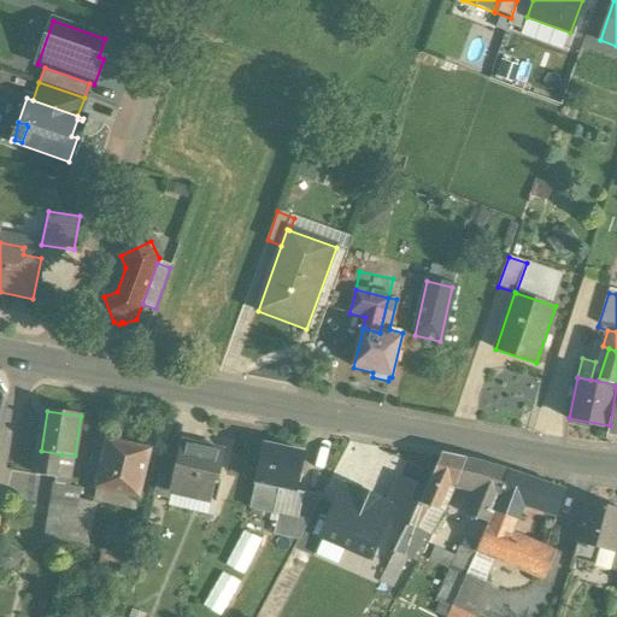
[(225,452),(182,442),(178,459),(170,492),(171,493),(212,501),(217,481),(219,482),(225,452)]
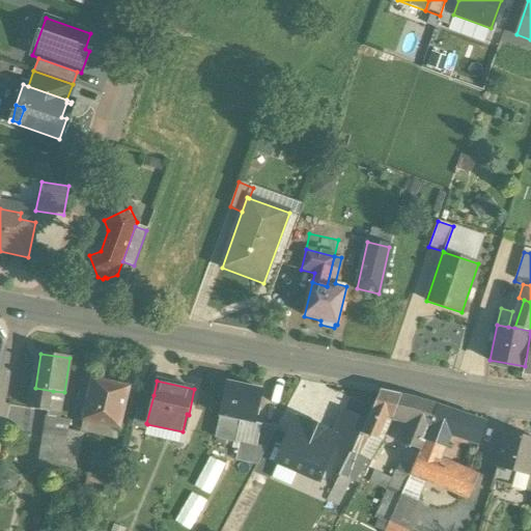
[(110,387),(92,383),(84,421),(120,429),(130,388),(111,384),(110,387)]
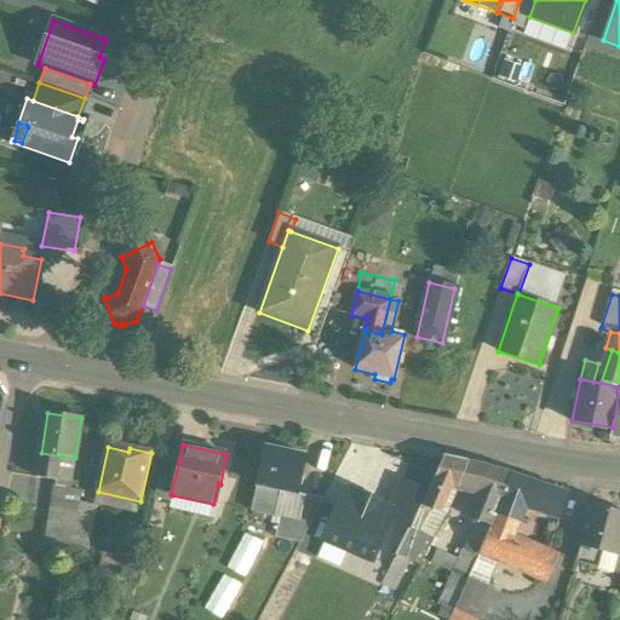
[(306,457),(262,451),(253,515),(280,518),(283,495),(300,498),(306,457)]
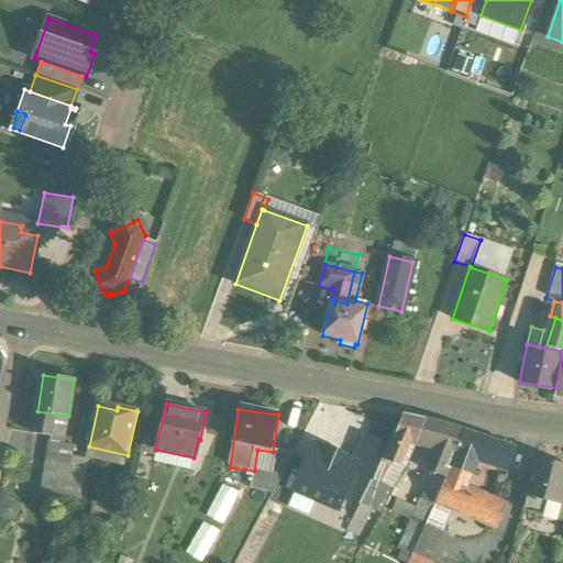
[(56,415),(37,411),(34,434),(53,437),(56,415)]
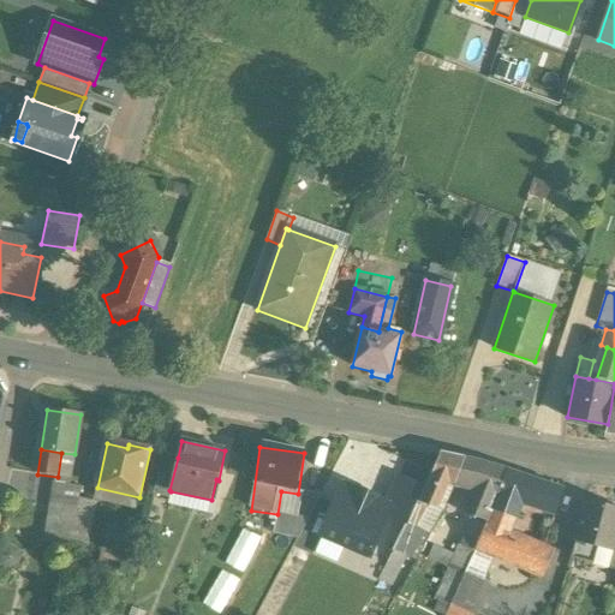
[(70,494),(75,454),(61,453),(58,477),(48,538),(54,541),(53,550),(66,551),(69,542),(79,496),(70,494)]
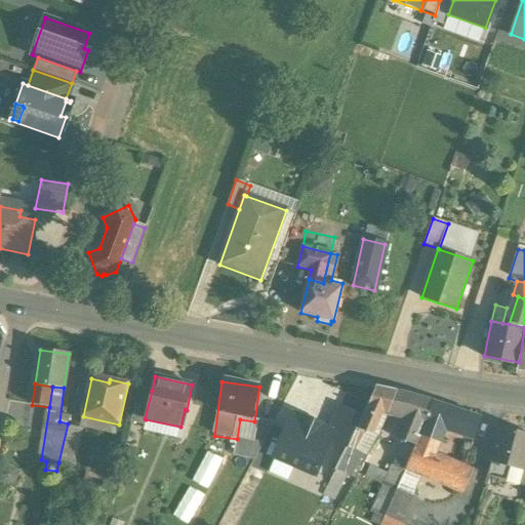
[(375,387),(374,389),(363,415),(352,439),(359,442),(363,432),(371,436),(378,436),(379,431),(388,411),(396,392),(375,387)]
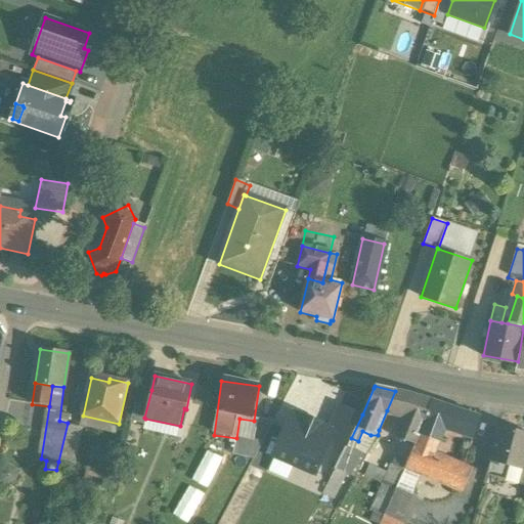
[(151,390),(138,387),(131,421),(144,425),(145,419),(144,418),(151,390)]
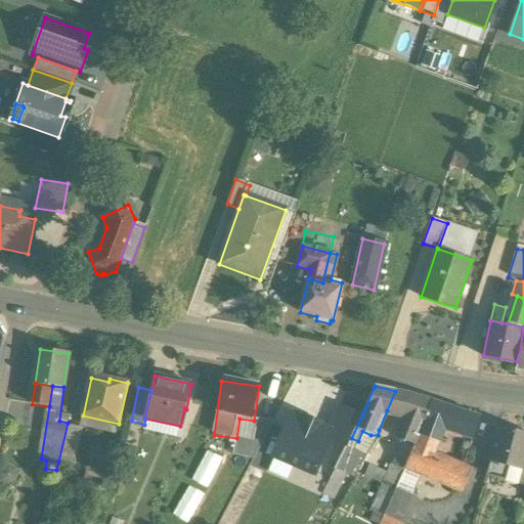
[(410,394),(395,391),(387,410),(401,416),(410,394)]
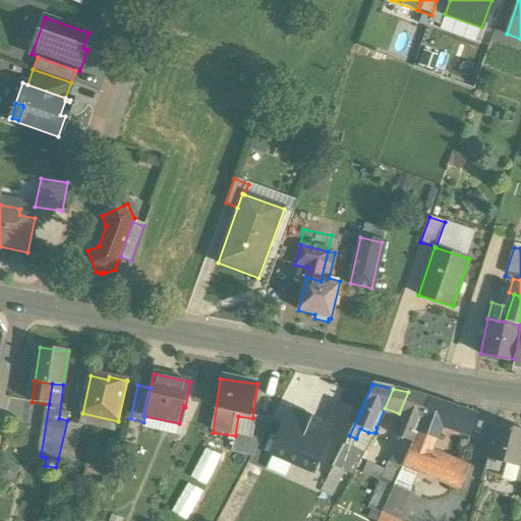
[(429,399),(408,392),(399,413),(392,432),(412,440),(415,433),(429,399)]
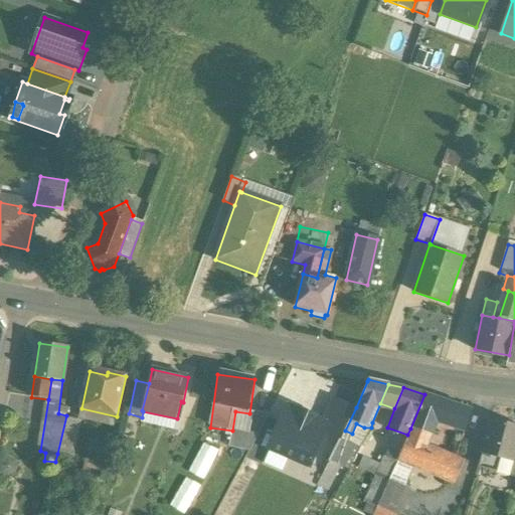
[(472,409),(424,394),(410,428),(431,437),(436,422),(465,430),(472,409)]
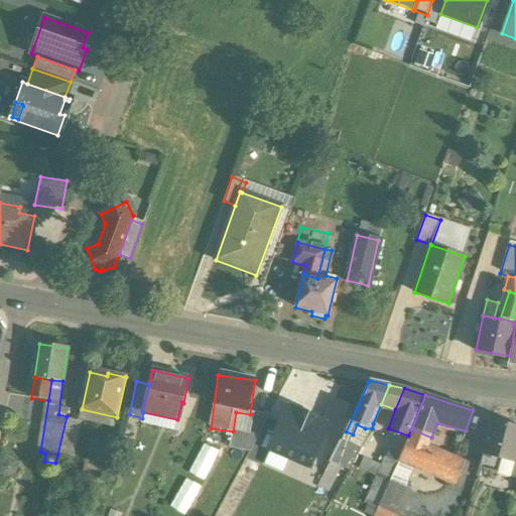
[(346,431),(357,408),(333,398),(323,421),(330,424),(326,432),(343,439),(346,431)]
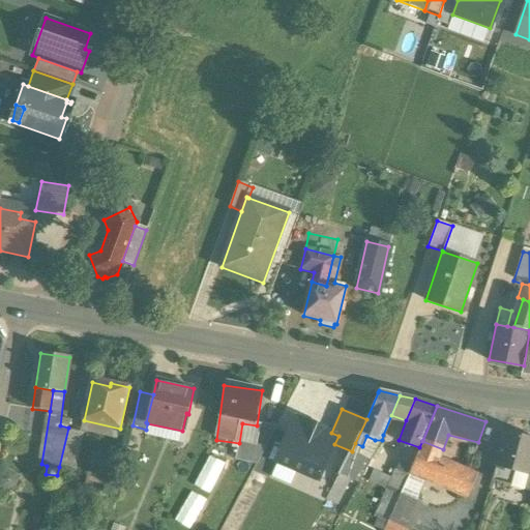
[(334,444),(339,436),(331,433),(323,429),(324,427),(308,420),(308,422),(295,417),(275,462),(319,481),(334,444)]
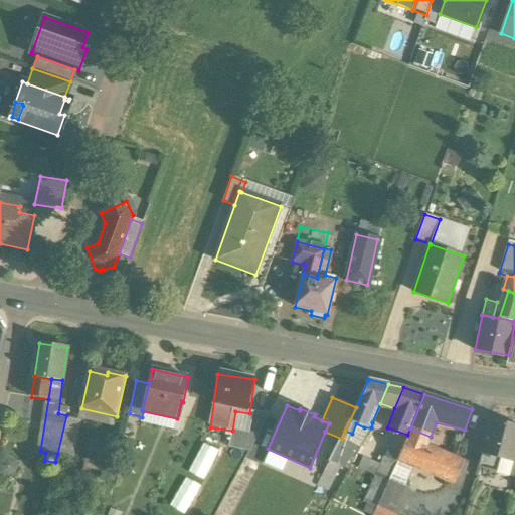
[(268,416),(249,413),(235,411),(232,431),(229,451),(247,454),(268,416)]
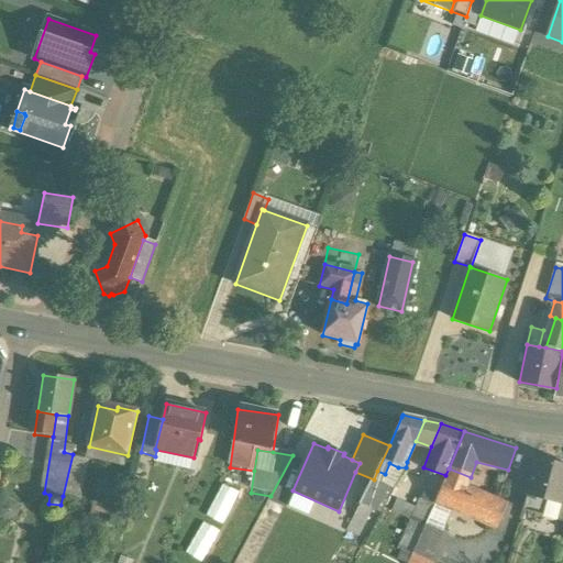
[(88,457),(73,454),(63,496),(78,499),(88,457)]
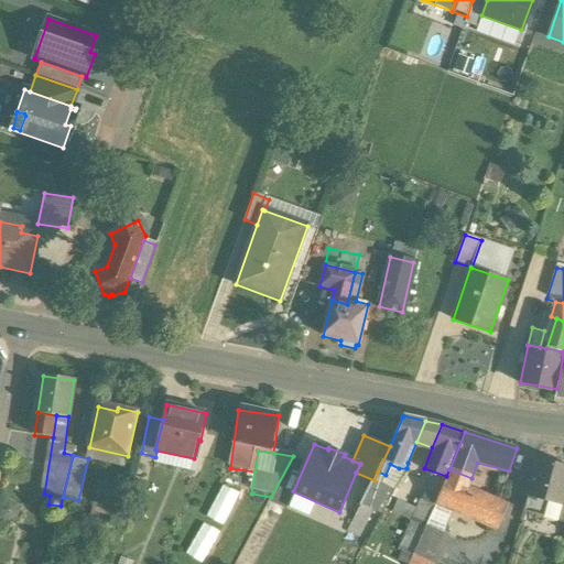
[(563,466),(537,459),(527,497),(528,498),(548,502),(561,506),(563,492),(563,466)]
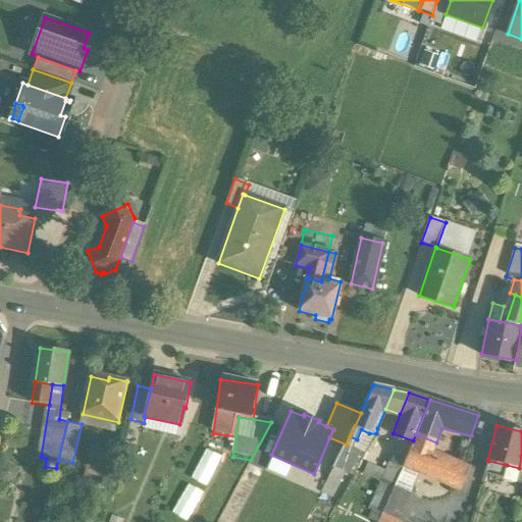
[(392,439),(386,452),(407,459),(413,440),(393,433),(392,439)]
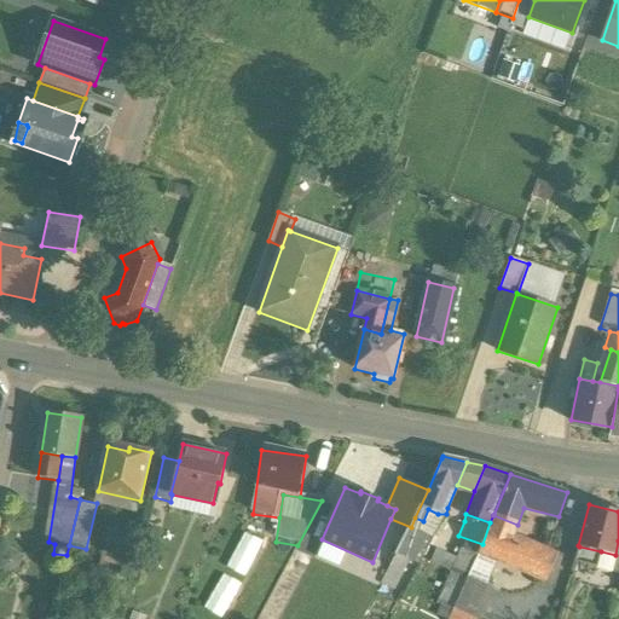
[(539,549),(513,537),(518,525),(493,515),(490,522),(482,544),(479,551),(545,580),(556,556),(548,553),(539,549)]
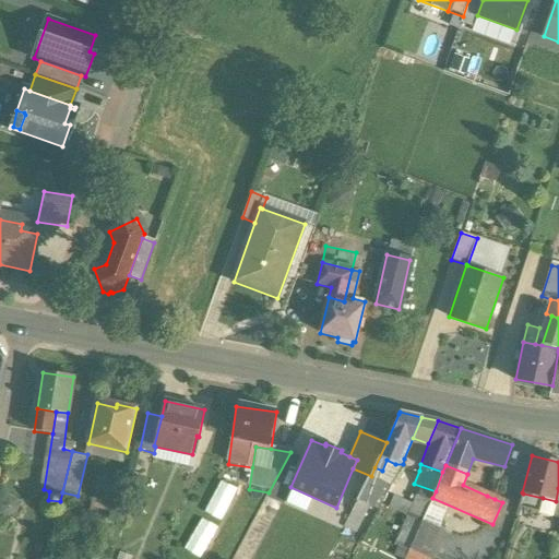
[(502,474),(495,472),(487,496),(495,499),(502,474)]
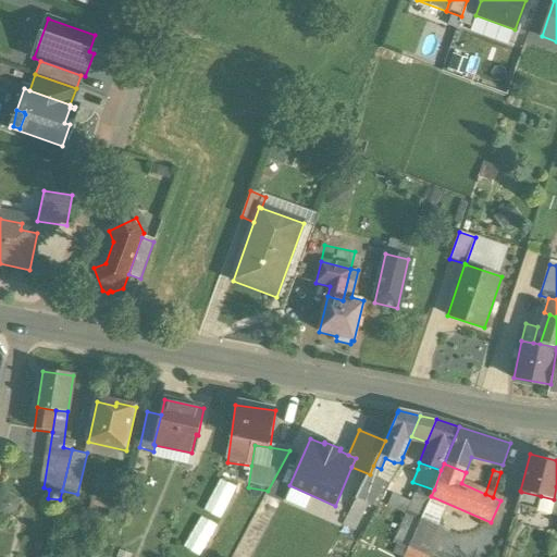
[(390,484),(369,477),(366,482),(355,499),(367,504),(373,507),(378,495),(382,497),(390,484)]
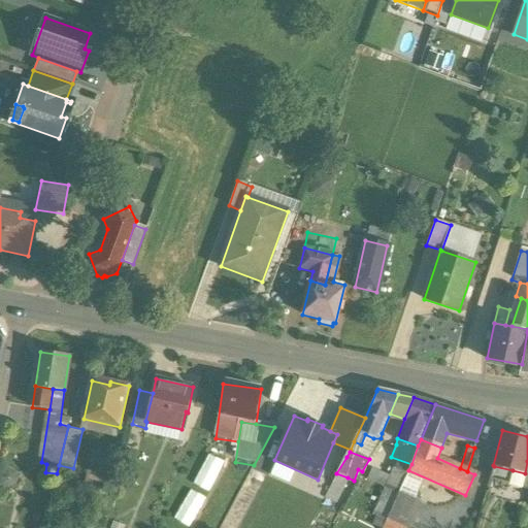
[(391,457),(387,465),(396,469),(375,513),(387,518),(398,494),(406,476),(408,470),(411,464),(391,457)]
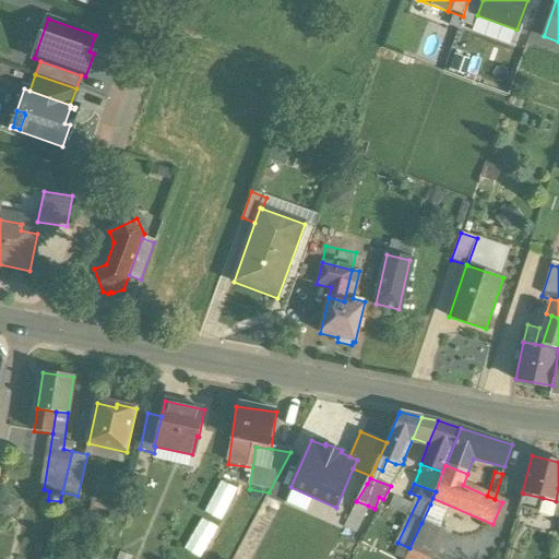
[(558,534),(558,488),(556,501),(547,534),(558,536),(558,534)]
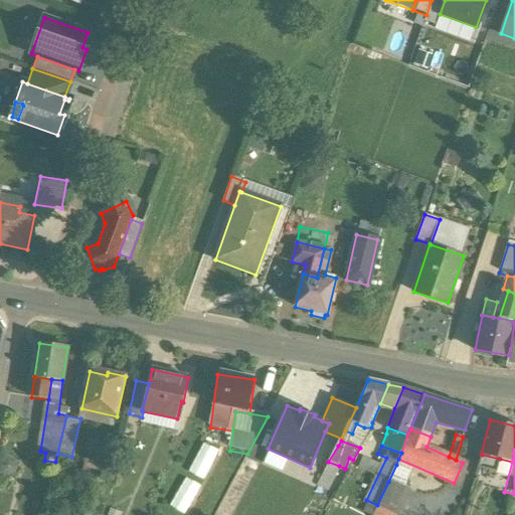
[(500,459),(482,455),(478,468),(497,473),(500,459)]
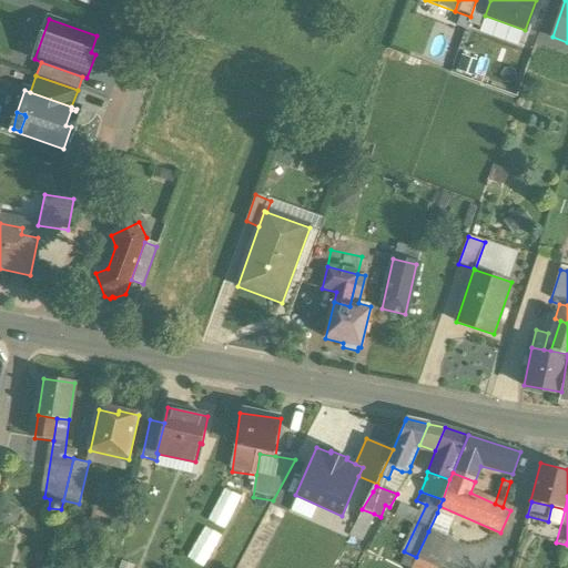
[(114,510),(93,504),(88,521),(109,528),(114,510)]
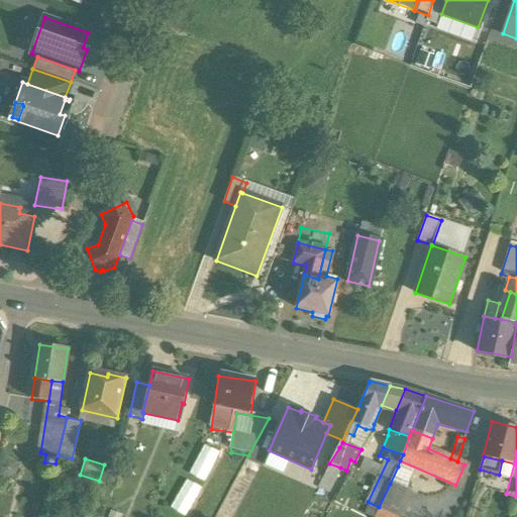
[(340,468),(329,463),(321,480),(331,484),(340,468)]
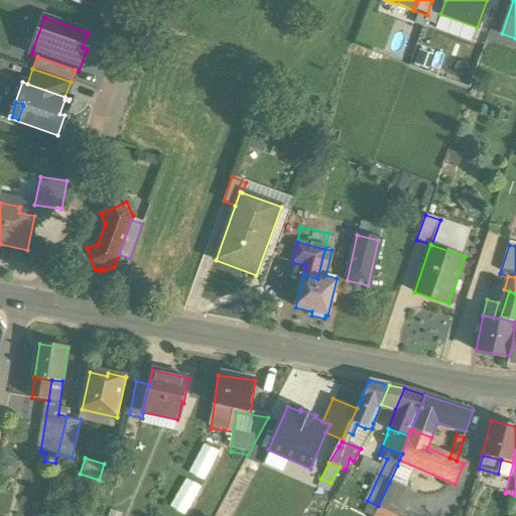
[(406,470),(397,466),(389,483),(404,490),(410,476),(406,470)]
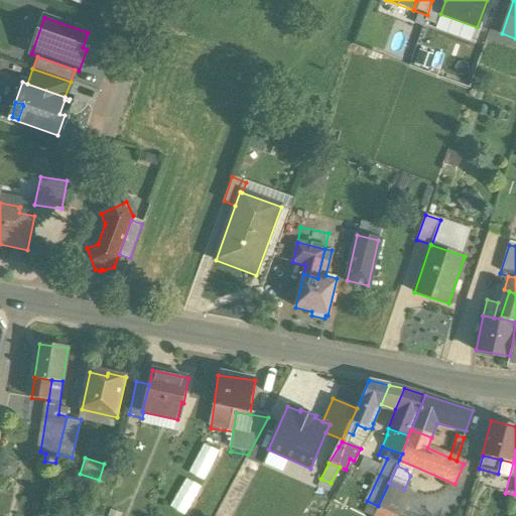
[(404,490),(389,483),(378,506),(390,512),(394,513),(404,490)]
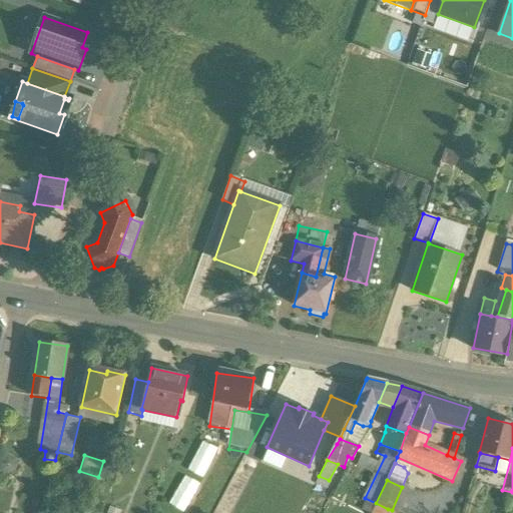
[(385,512),(388,509),(376,503),(371,512),(385,512)]
